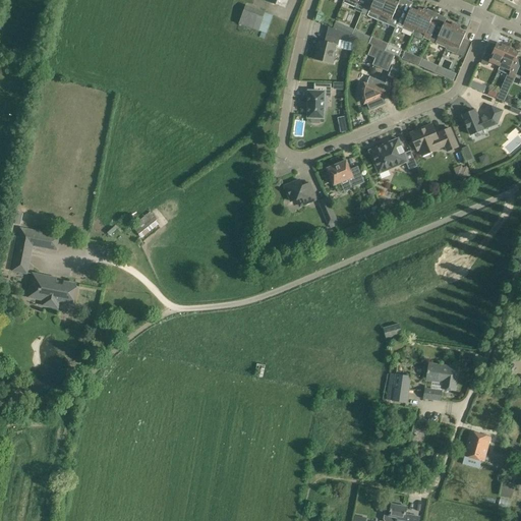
[(267,0),(267,2),(285,9),(288,0),(267,0)]
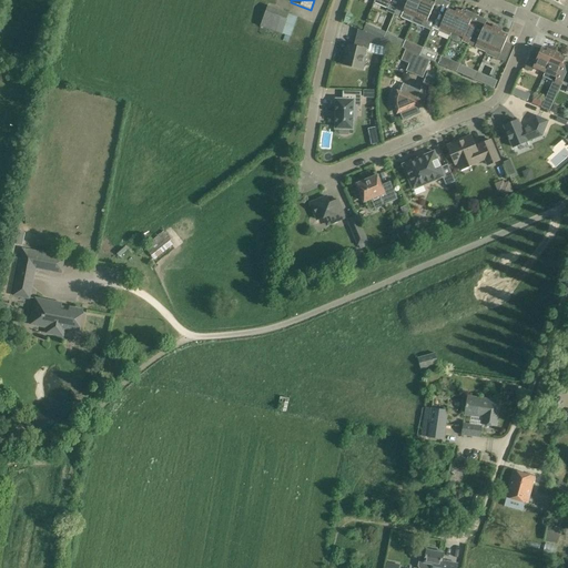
[(387,11),(395,14),(401,0),(375,0),(375,3),(388,9),(387,11)]
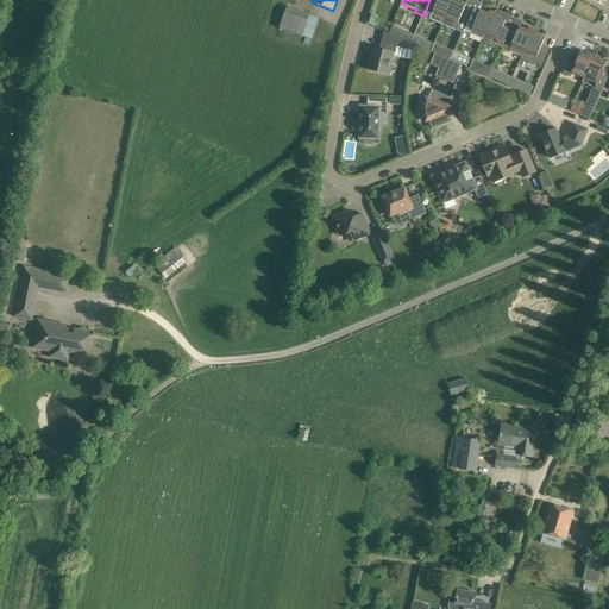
[(443,25),(453,0),(429,0),(424,16),(443,25)]
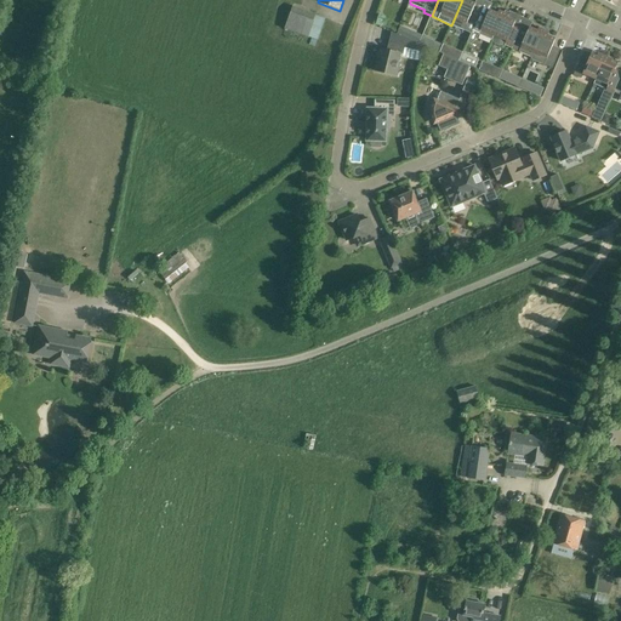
[(468,0),(462,0),(451,26),(472,34),(473,32),(478,18),(480,15),(473,11),(476,5),(468,1),(468,0)]
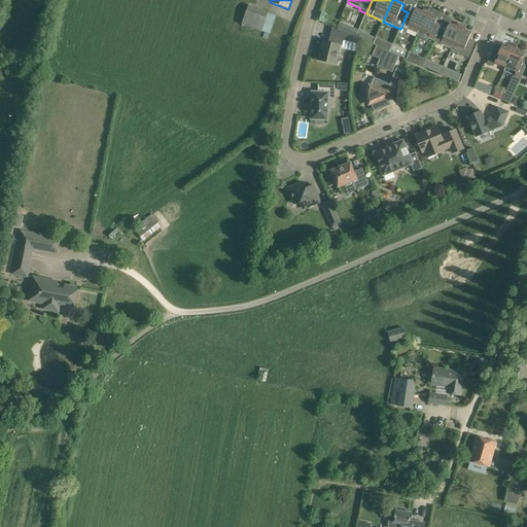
[(261,32),(269,12),(248,5),(242,25),(261,32)]
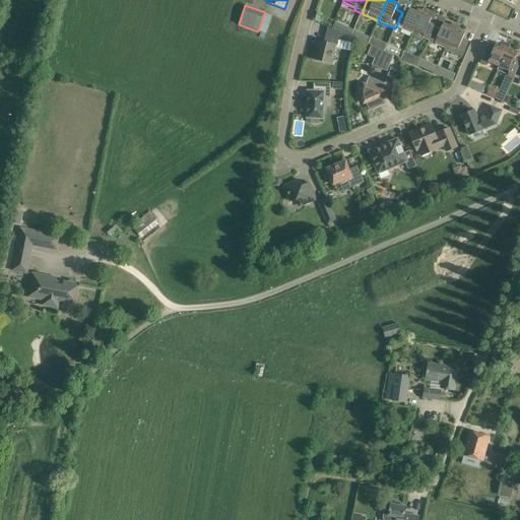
[(400,15),(396,26),(412,34),(414,30),(423,11),(418,9),(417,11),(410,8),(408,14),(402,12),(400,15)]
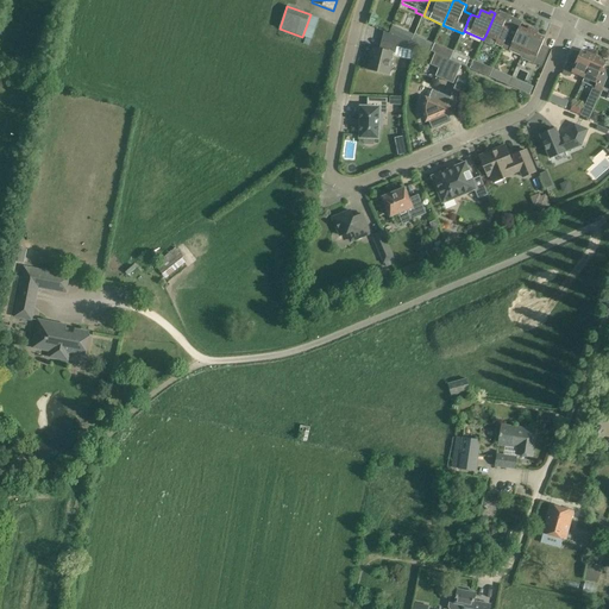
[(495,13),(485,36),(483,39),(485,44),(490,45),(496,45),(503,48),(508,35),(512,27),(504,25),(508,14),(500,11),(498,14),(495,13)]
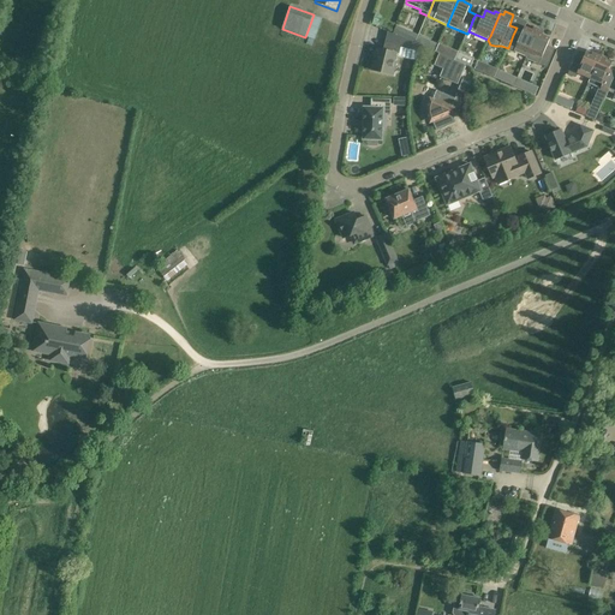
[(375,15),(372,25),(380,28),(383,17),(375,15)]
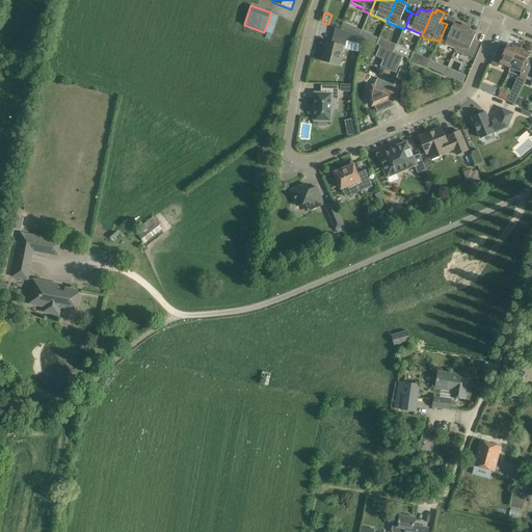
[(456,49),(467,26),(462,24),(461,27),(454,24),(450,33),(444,30),(440,42),(456,49)]
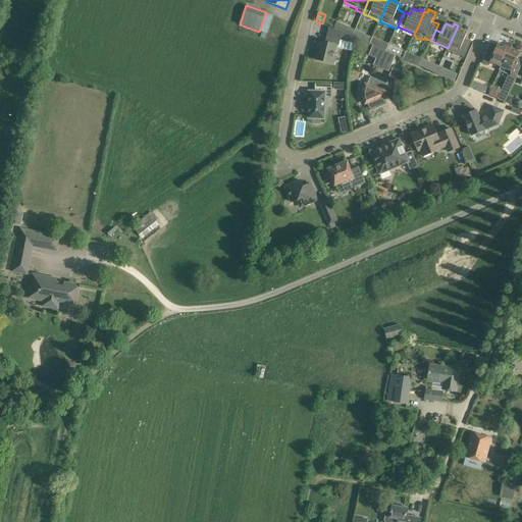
[(465,39),(468,33),(461,30),(462,28),(458,25),(448,48),(447,50),(465,57),(471,42),(465,39)]
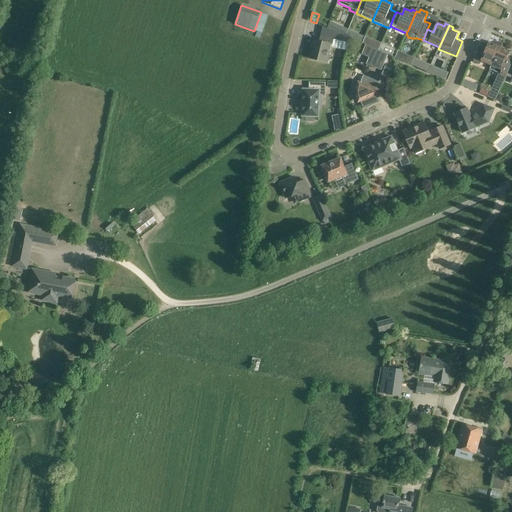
[(344,36),(348,29),(342,26),(339,34),(344,36)]
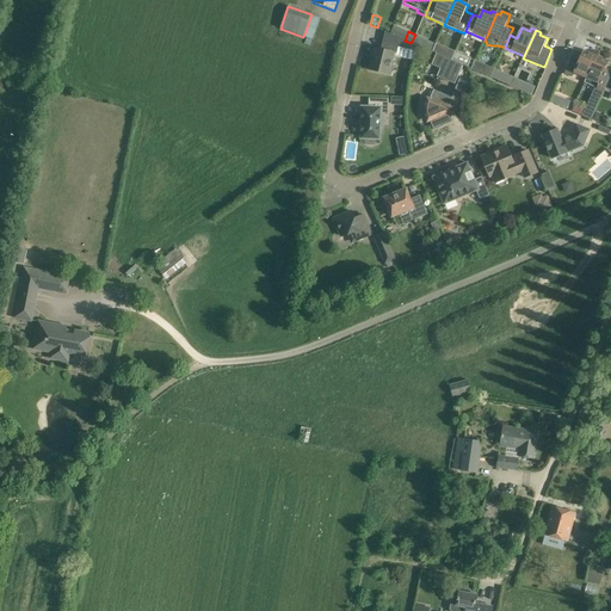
[(426,39),(415,35),(411,43),(420,47),(421,48),(426,39)]
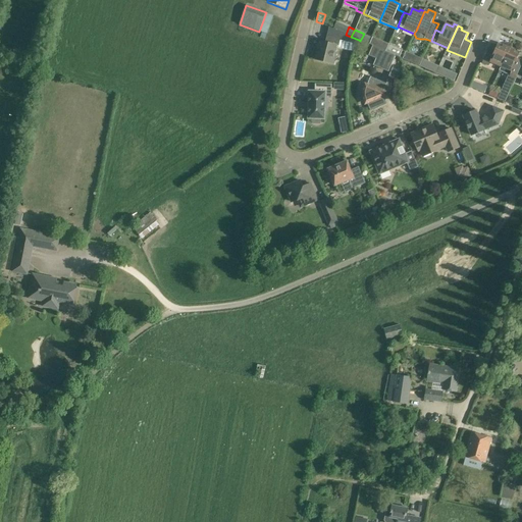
[(338,39),(327,36),(326,43),(321,41),(316,60),(333,64),(336,53),(335,53),(336,46),(340,46),(341,41),(349,43),(351,37),(346,35),(341,32),(338,39)]
